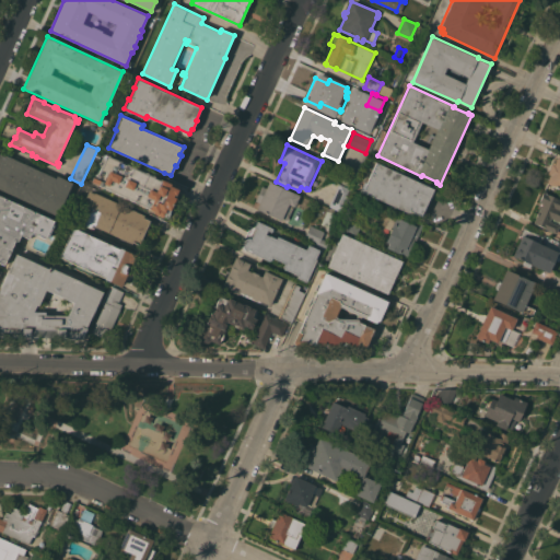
[(0,188),(0,153),(4,156),(6,154),(56,178),(57,175),(72,183),(57,216),(0,188)]
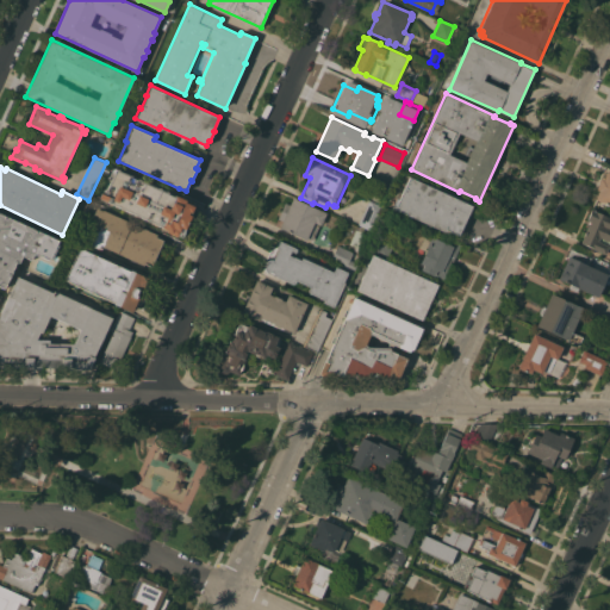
[(99,198),(101,193),(105,194),(111,180),(109,179),(112,170),(113,172),(114,168),(117,168),(119,169),(132,175),(132,176),(137,179),(138,178),(141,179),(141,180),(159,187),(162,188),(162,190),(166,191),(169,192),(168,193),(174,195),(176,195),(186,200),(186,201),(194,206),(192,212),(190,212),(188,215),(192,216),(184,236),(179,235),(178,236),(168,231),(168,230),(162,228),(163,226),(99,198)]
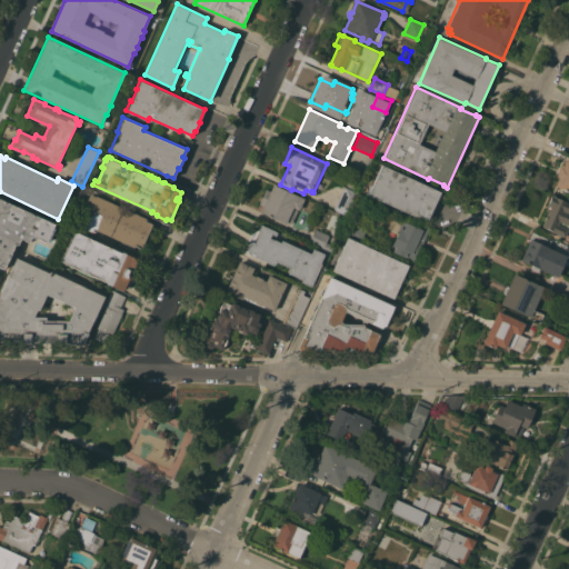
[(559,177),(556,176),(560,166),(563,167),(567,159),(568,159),(568,191),(555,186),(559,177)]
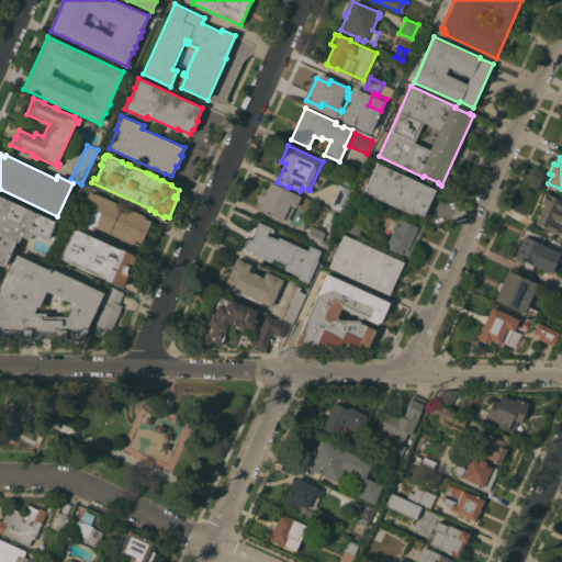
[(435,189),(428,204),(430,204),(425,217),(411,211),(409,213),(363,192),(378,163),(435,189)]
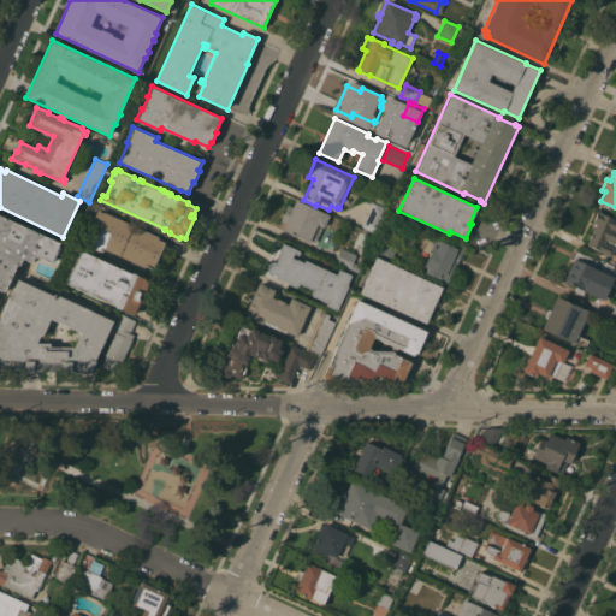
[(385,195),(392,197),(388,208),(386,208),(374,232),(361,226),(373,202),(381,206),(385,195)]
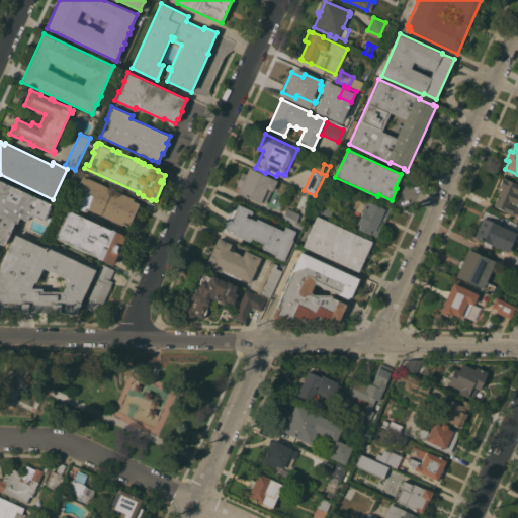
[(277,180),(273,190),(272,190),(266,203),(261,201),(260,203),(237,193),(240,187),(236,185),(243,170),(247,172),(249,167),(277,180)]
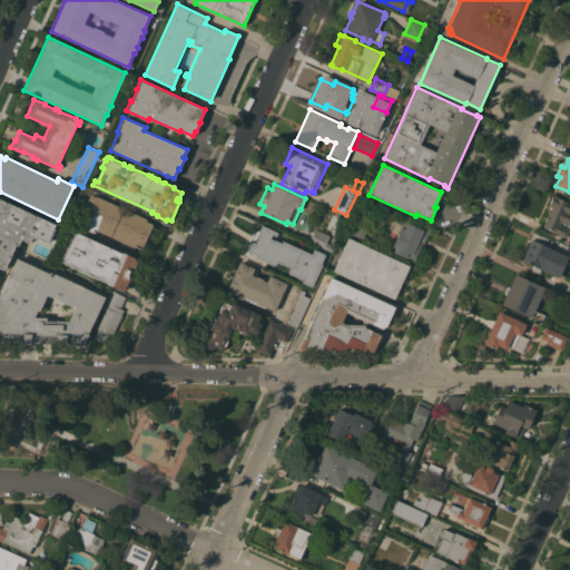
[(147,218),(146,220),(153,224),(141,248),(136,246),(135,247),(95,229),(92,233),(76,225),(90,194),(96,197),(97,196),(147,218)]
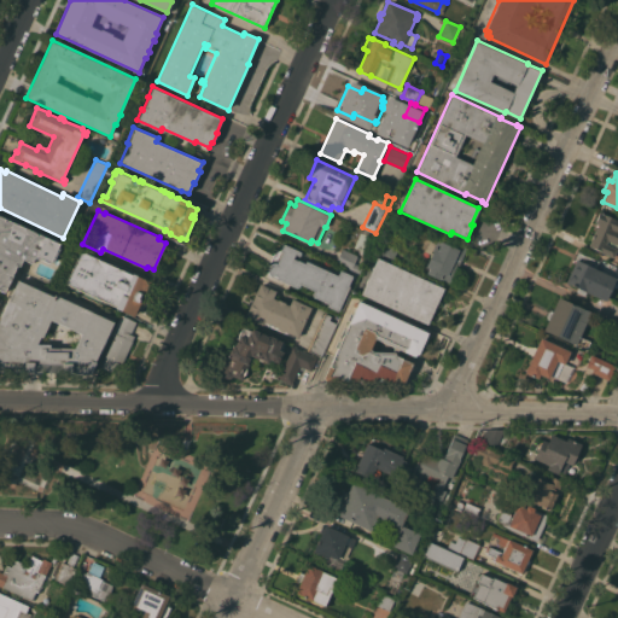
[(617,219),(617,245),(616,249),(617,249),(613,257),(601,252),(601,250),(589,245),(592,237),(594,238),(595,233),(594,232),(595,229),(593,228),(595,222),(600,211),(617,219)]
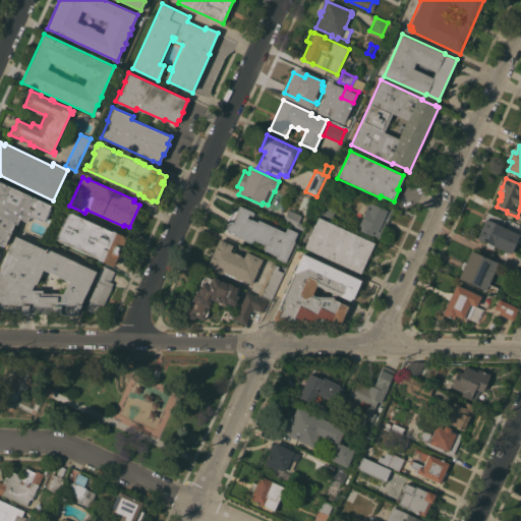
[(0,181),(50,205),(49,209),(50,209),(45,221),(44,220),(43,222),(35,218),(34,218),(31,217),(31,218),(29,217),(26,222),(19,218),(16,224),(14,223),(4,246),(1,245),(0,246),(0,181)]
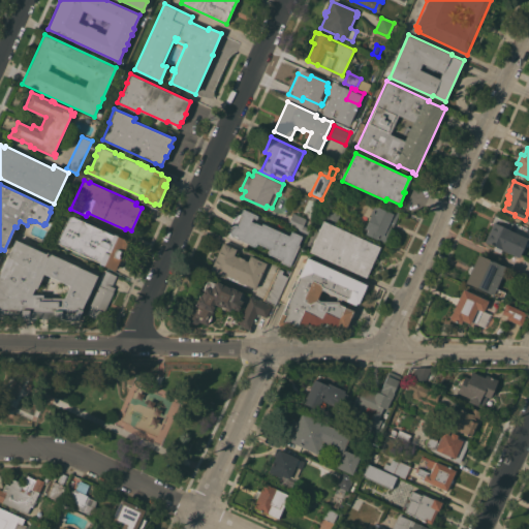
[(371,215),(368,213),(374,201),(399,214),(385,242),(377,238),(376,239),(365,234),(367,229),(365,228),(371,215)]
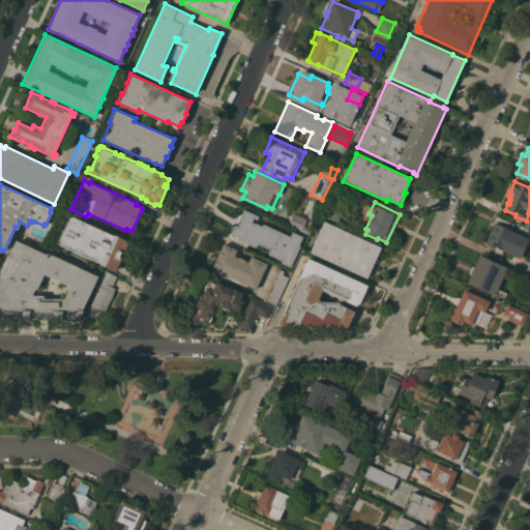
[(326,215),(330,207),(342,212),(337,222),(326,215)]
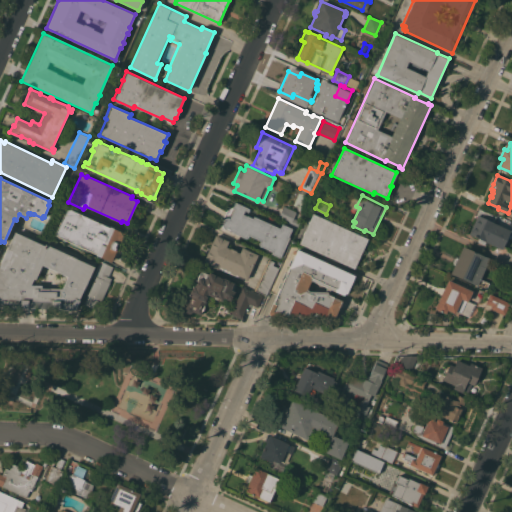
[(280,228),(282,223),(292,228),(288,237),(290,237),(280,257),(271,253),(272,251),(259,245),(259,244),(259,243),(260,241),(249,235),(248,238),(247,238),(246,238),(224,228),(222,226),(222,223),(222,221),(229,205),(232,207),(234,202),(250,208),(248,212),(245,210),(243,214),(252,218),(253,216),(280,228)]
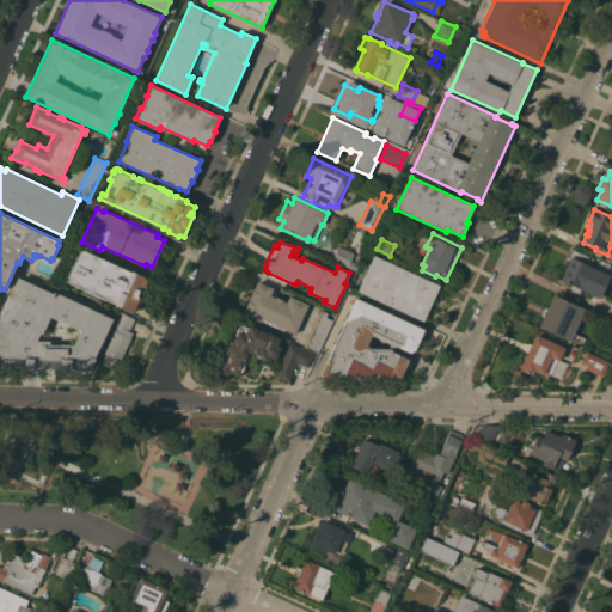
[(130,271),(132,270),(148,279),(133,313),(115,305),(115,304),(62,279),(68,267),(71,268),(73,262),(71,261),(77,246),(130,271)]
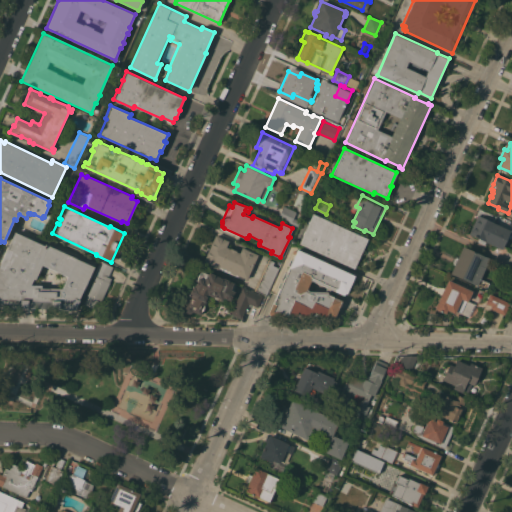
[(296,211),(296,212),(294,218),(301,221),(298,227),(278,218),(284,206),(296,211)]
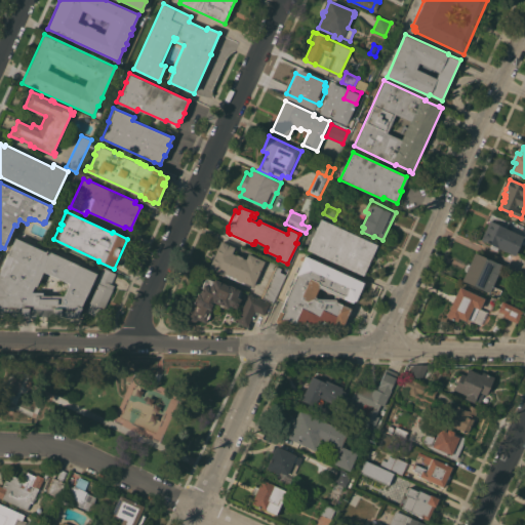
[(489,221),(487,220),(491,212),(510,221),(507,228),(523,236),(514,255),(498,248),(496,251),(489,247),(490,244),(481,240),(489,221)]
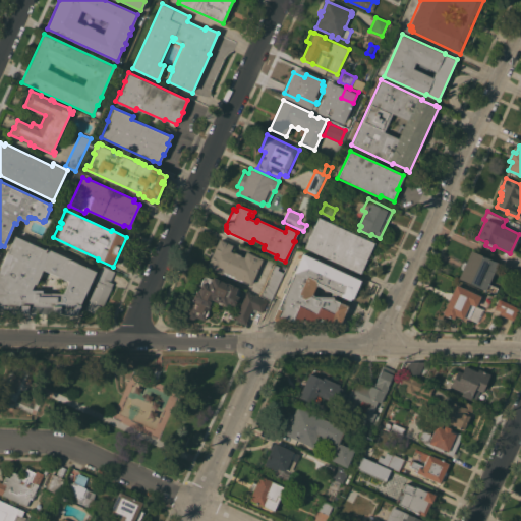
[(374,243),(360,274),(304,247),(317,217),(374,243)]
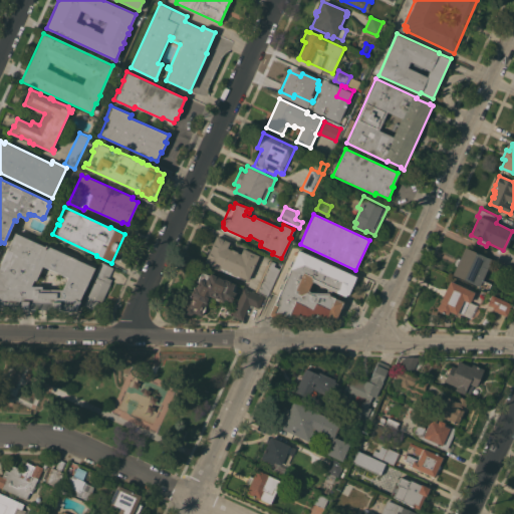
[(0,308),(0,262),(14,232),(48,247),(48,246),(94,267),(75,310),(0,308)]
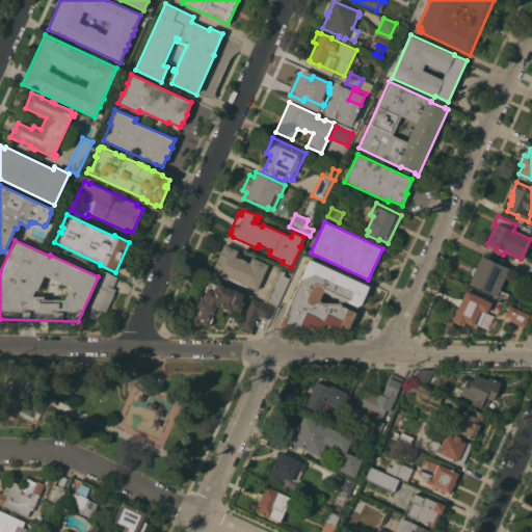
[(216,260),(215,259),(216,257),(217,258),(223,243),(238,250),(235,256),(239,258),(246,261),(248,263),(251,257),(268,264),(257,290),(245,285),(245,286),(239,283),(238,284),(224,277),(211,271),(216,260)]
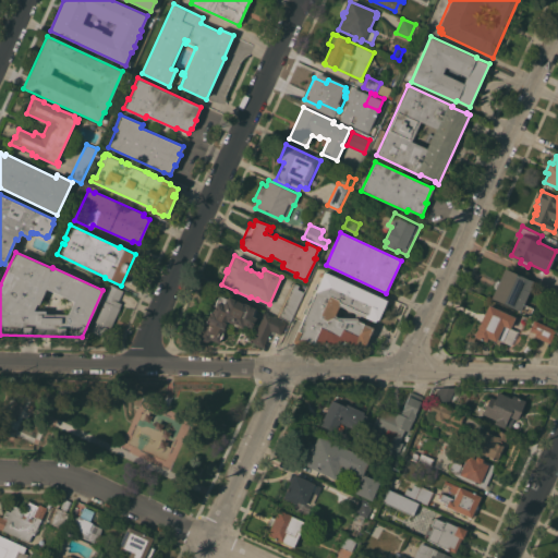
[(534,281),(524,303),(534,307),(530,317),(517,312),(518,310),(490,298),(495,289),(494,288),(494,286),(496,280),(498,280),(499,280),(505,268),(534,281)]
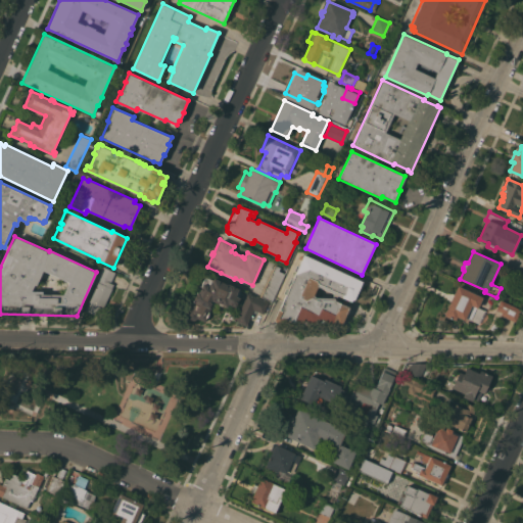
[(345,305),(349,306),(341,324),(334,321),(334,323),(333,324),(332,324),(329,325),(324,322),(323,323),(317,320),(315,323),(314,324),(313,324),(312,324),(306,322),(305,325),(303,323),(298,324),(293,321),(293,323),(289,321),(288,323),(286,322),(277,322),(276,322),(275,321),(274,319),(275,319),(286,294),(283,293),(286,287),(289,288),(289,287),(287,285),(290,279),(292,280),(296,272),(294,271),(296,265),(298,266),(301,259),(299,258),(301,255),(302,256),(303,254),(362,281),(353,299),(352,299),(351,300),(350,301),(348,299),(345,305)]
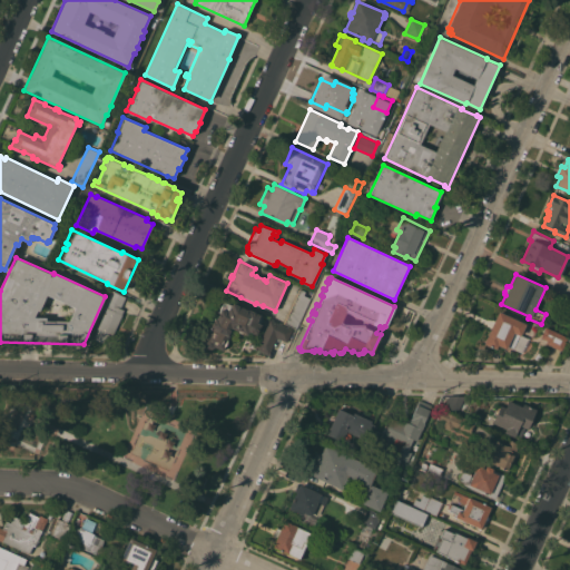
[(296,292),(298,293),(301,288),(305,291),(304,295),(310,297),(296,328),(283,323),(296,292)]
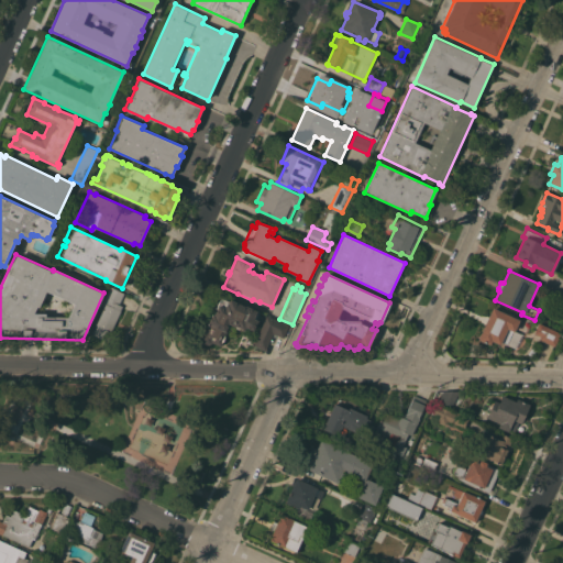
[(105,306),(102,305),(110,287),(124,293),(119,305),(122,306),(121,310),(111,333),(106,331),(102,338),(92,333),(105,306)]
